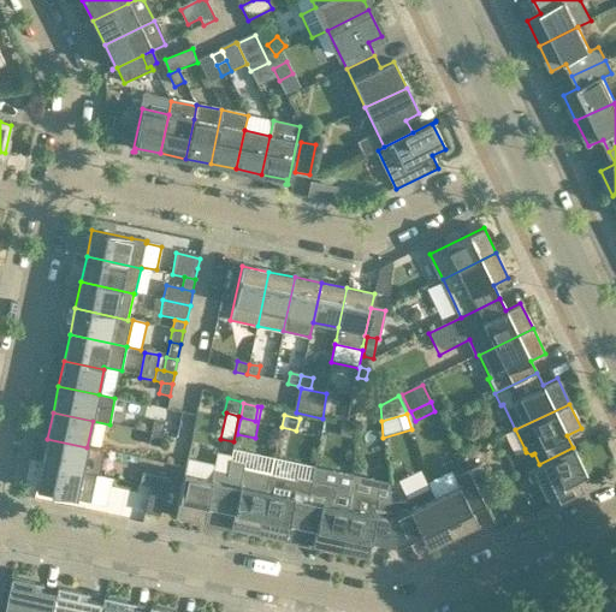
[(153,422),(150,434),(161,437),(164,425),(153,422)]
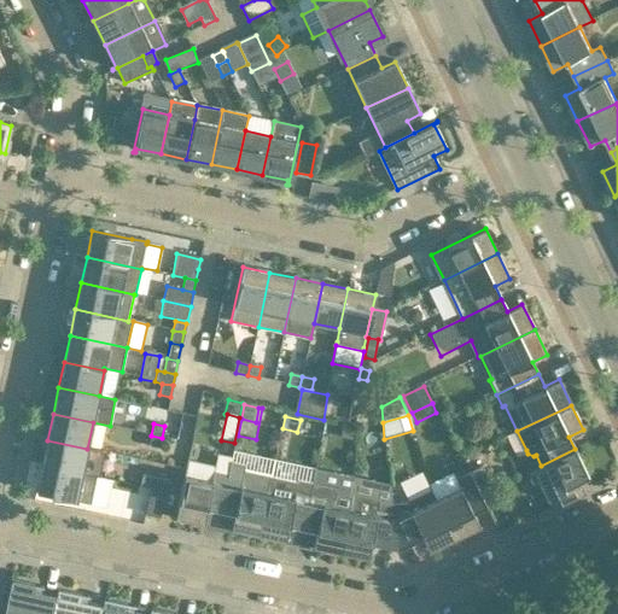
[(343,424),(339,438),(353,440),(355,426),(343,424)]
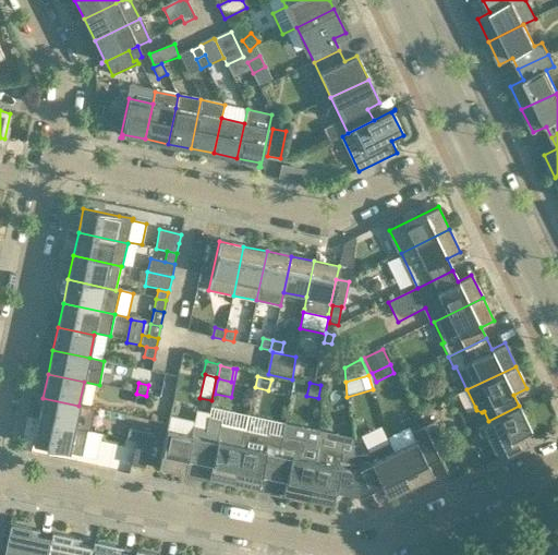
[(136,394),(134,403),(144,406),(146,396),(136,394)]
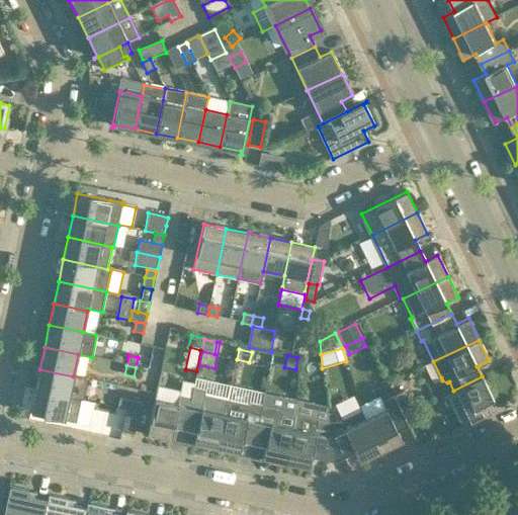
[(39,369),(34,391),(69,399),(80,401),(85,378),(73,376),(39,369)]
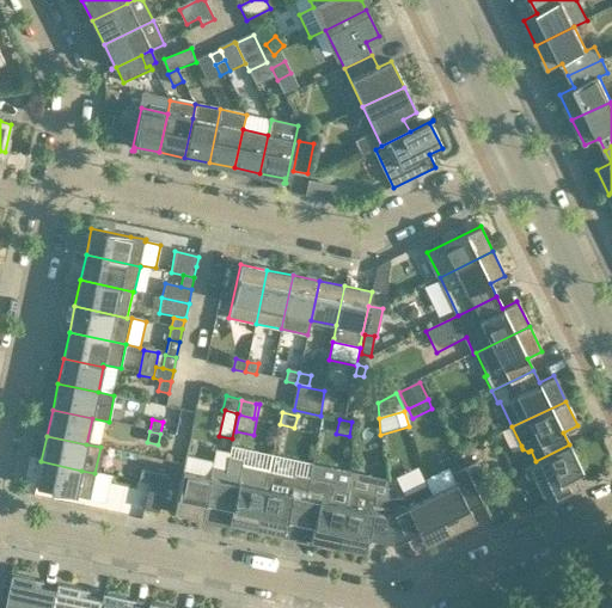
[(536,461),(520,468),(526,480),(534,480),(545,503),(579,487),(573,474),(581,471),(569,444),(536,461)]
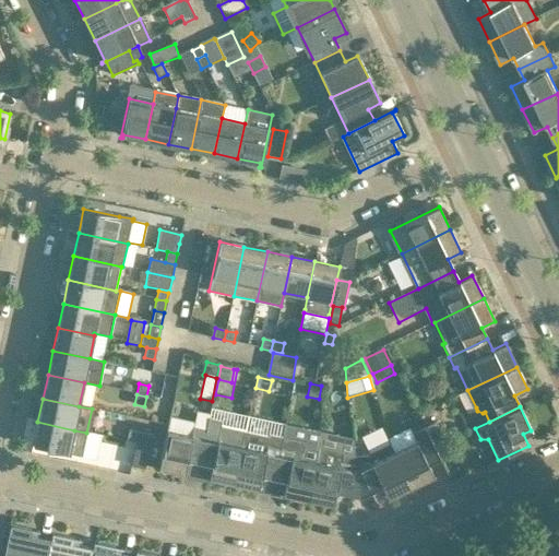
[(209,417),(209,420),(222,422),(221,427),(245,433),(248,420),(211,412),(209,417)]
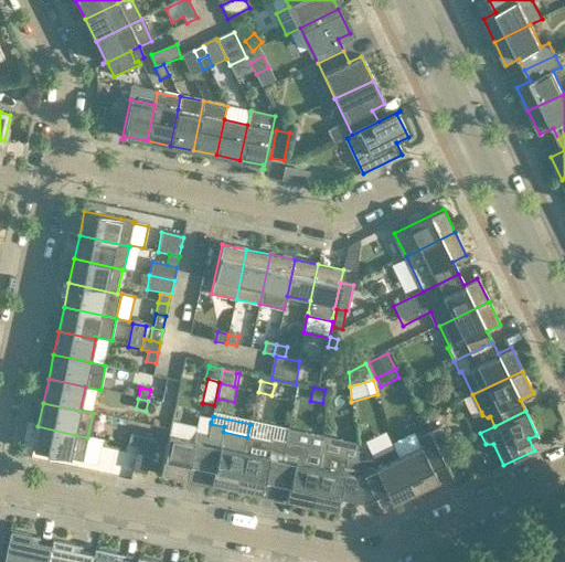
[(195,432),(209,435),(211,424),(211,422),(199,419),(196,426),(195,432)]
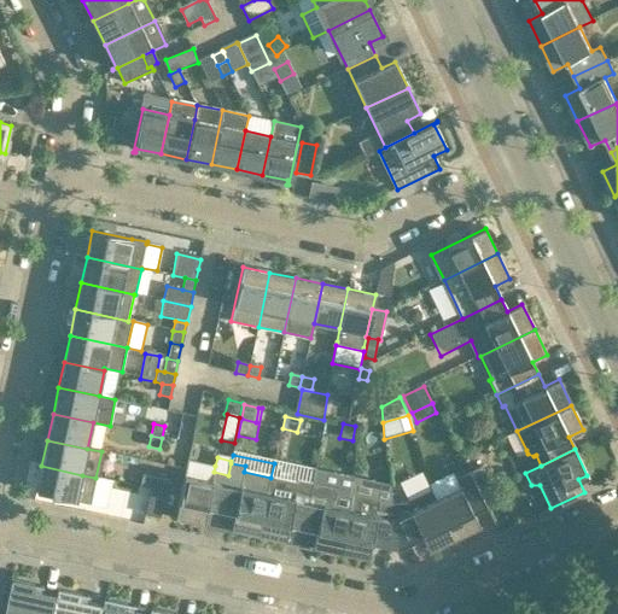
[(209,501),(222,504),(228,475),(214,472),(215,466),(187,460),(175,519),(203,525),(209,501)]
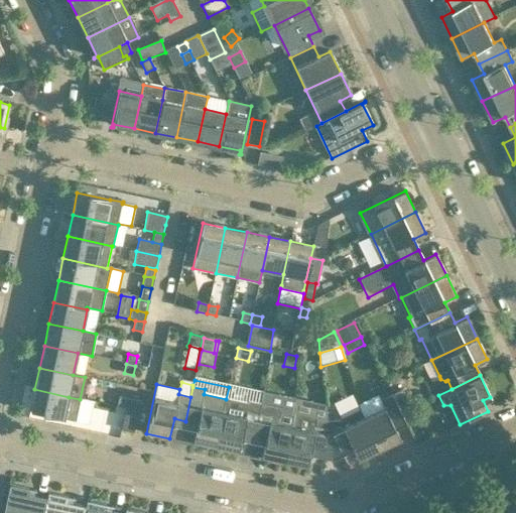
[(190,397),(185,421),(197,423),(195,429),(192,442),(216,447),(226,399),(204,394),(205,389),(192,387),(190,397)]
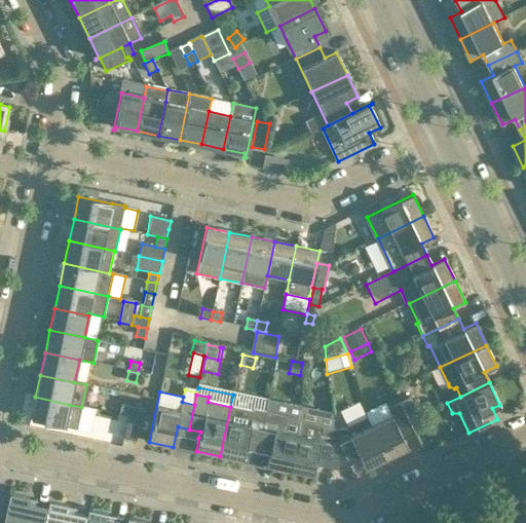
[(268,402),(233,395),(230,407),(253,412),(253,410),(265,413),(268,402)]
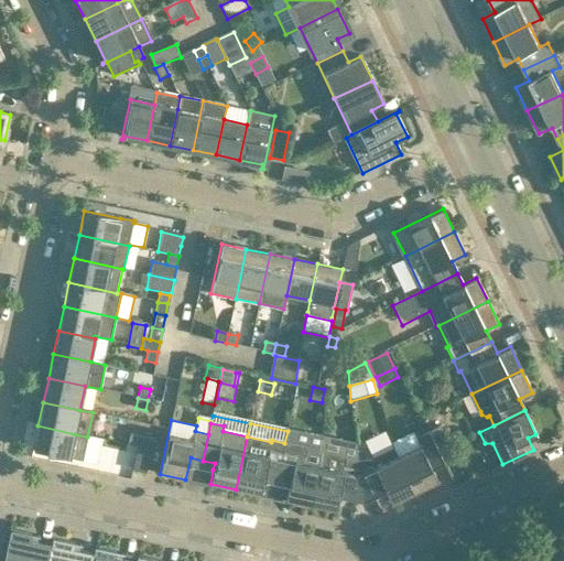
[(75,434),(38,425),(33,451),(83,461),(87,437),(75,434)]
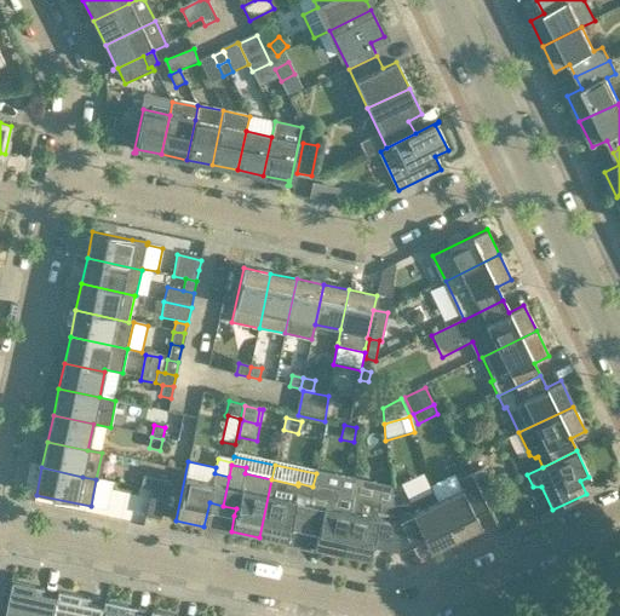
[(483,501),(497,495),(483,468),(470,475),(483,501)]
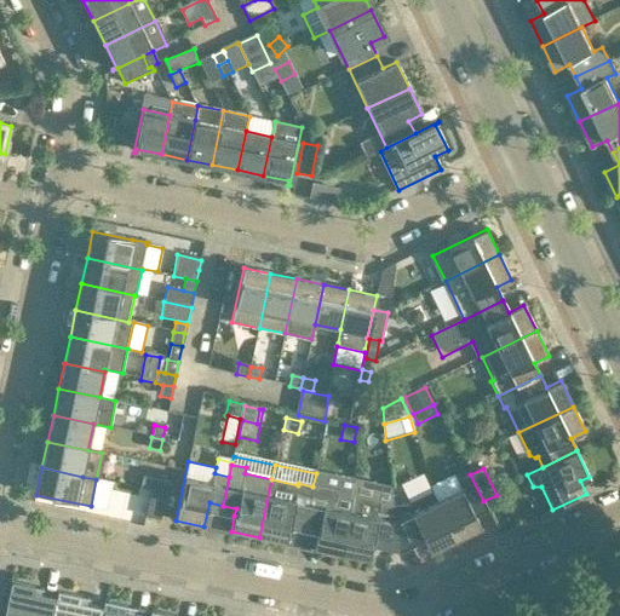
[(357,482),(316,473),(313,487),(334,490),(338,499),(337,510),(350,513),(354,496),(357,482)]
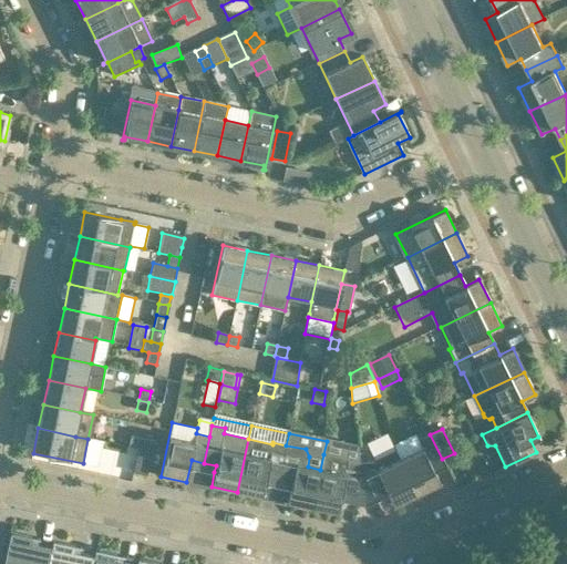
[(445,465),(442,459),(430,434),(418,440),(422,449),(399,460),(416,495),(440,484),(433,471),(445,465)]
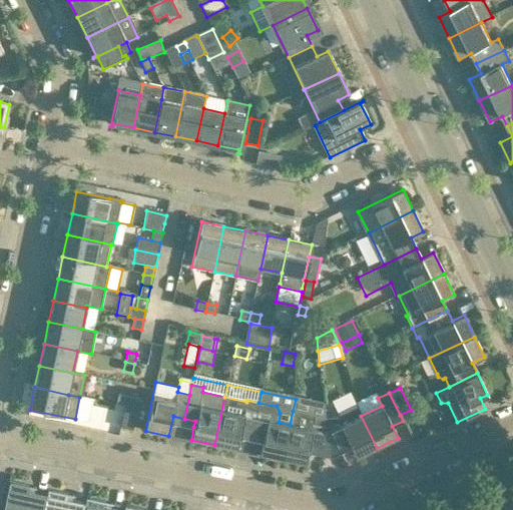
[(116,405),(125,407),(127,397),(118,395),(116,405)]
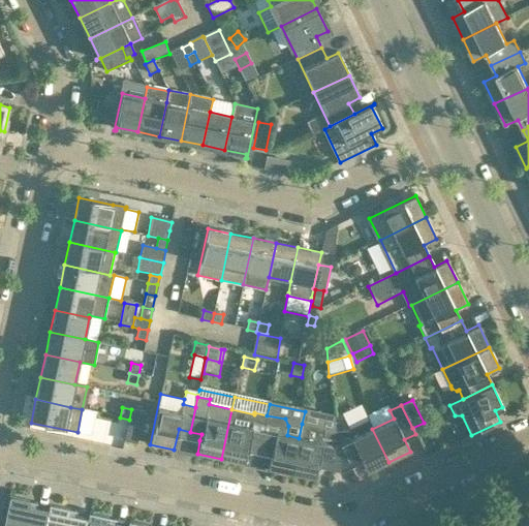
[(372,429),(394,419),(390,410),(389,407),(367,418),(369,422),(372,429)]
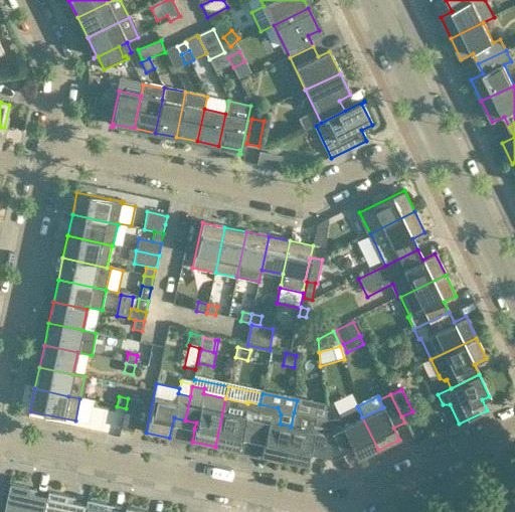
[(95,401),(79,398),(75,420),(90,424),(95,401)]
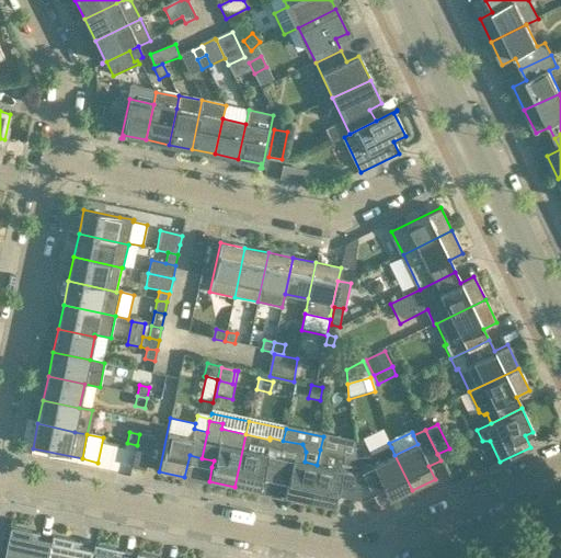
[(137,445),(132,468),(146,471),(152,437),(139,434),(137,445)]
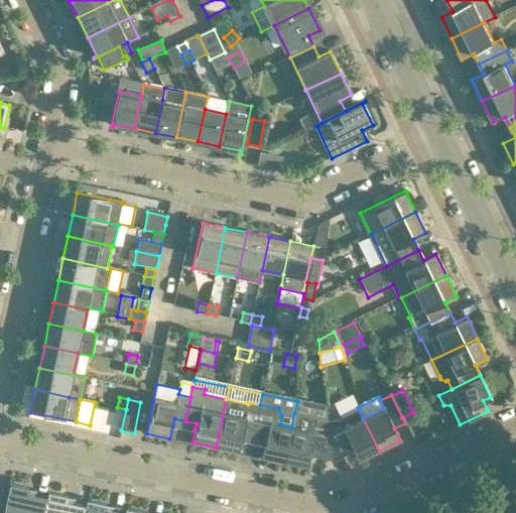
[(243,433),(254,435),(260,405),(248,402),(248,404),(226,399),(216,447),(239,453),(243,433)]
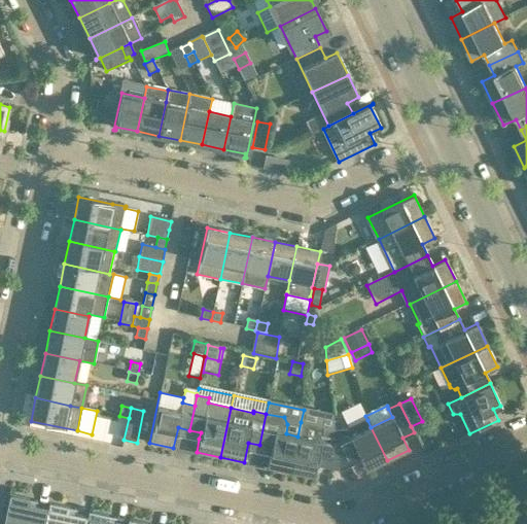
[(332,416),(304,410),(301,422),(322,426),(323,431),(335,429),(332,416)]
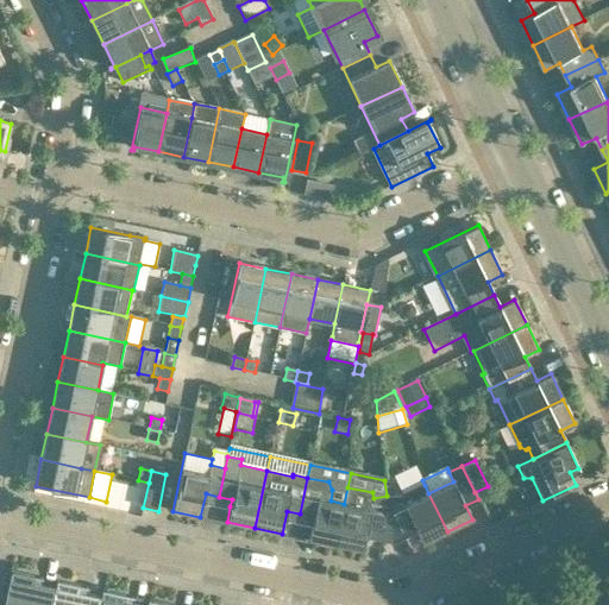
[(308,540),(336,546),(344,504),(331,500),(332,490),(328,481),(307,478),(300,514),(313,516),(308,540)]
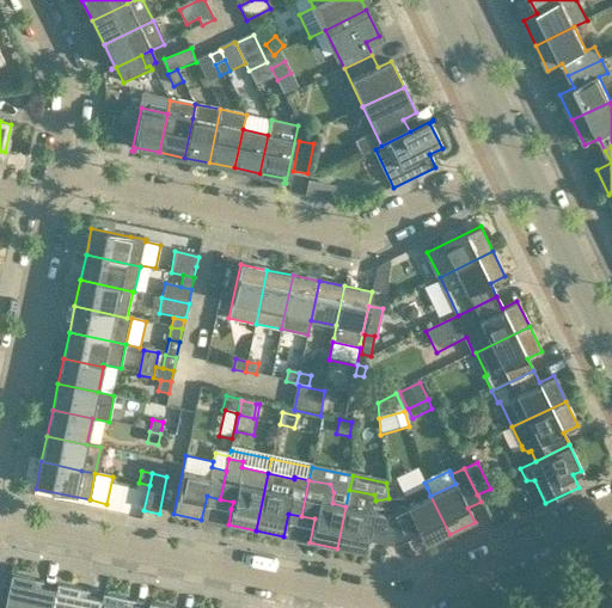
[(386,483),(389,498),(408,497),(398,481),(386,483)]
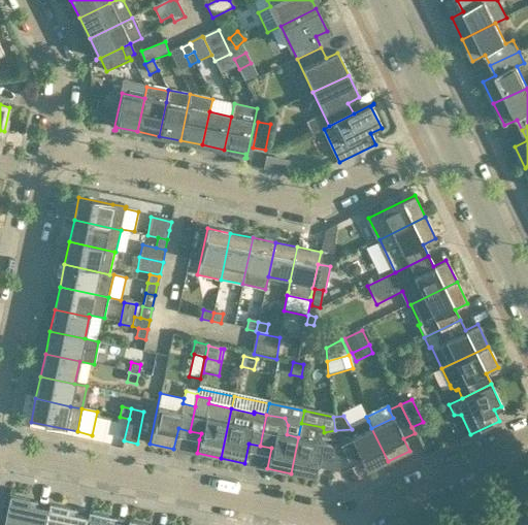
[(352,429),(335,430),(339,469),(360,459),(366,472),(388,461),(371,428),(368,421),(352,429)]
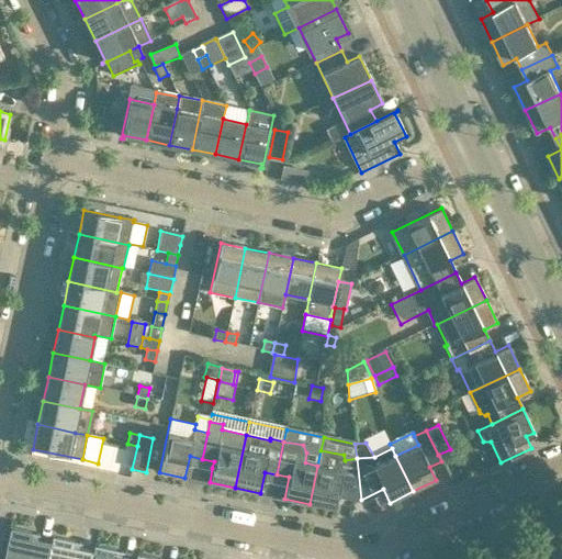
[(317,466),(310,504),(334,510),(337,494),(361,500),(357,458),(345,460),(344,455),(321,450),(317,466)]
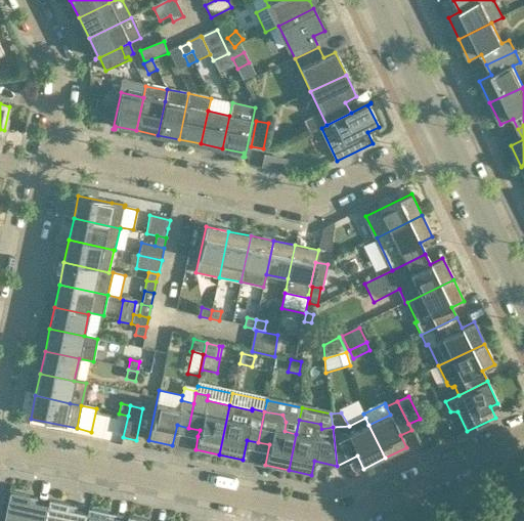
[(45,520),(48,508),(47,507),(29,504),(30,498),(30,497),(9,492),(3,520),(45,520)]
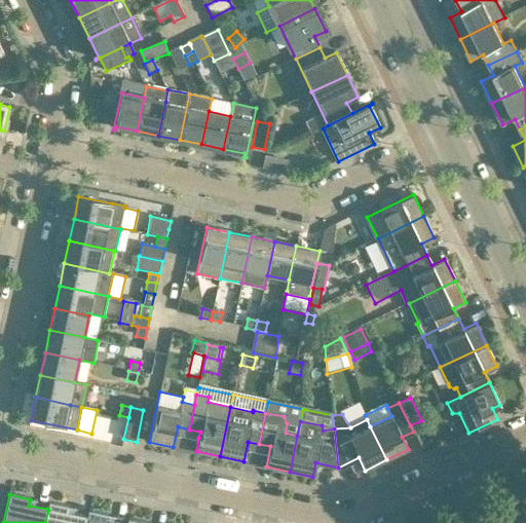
[(86,522),(87,518),(68,514),(69,508),(49,503),(47,509),(48,510),(45,522),(86,522)]
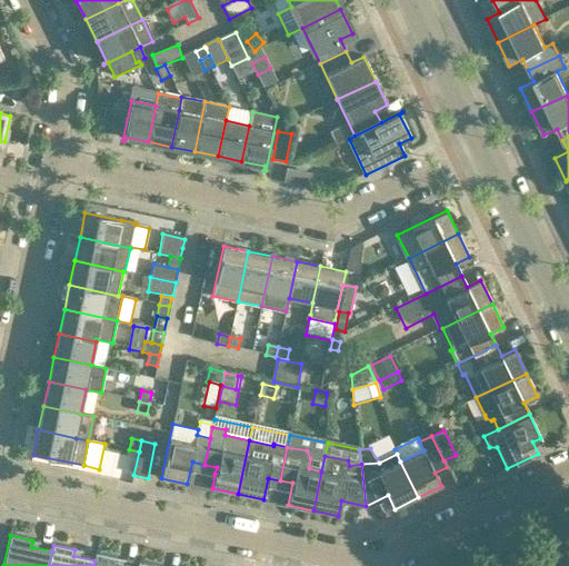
[(116,565),(118,558),(96,554),(95,560),(93,565),(116,565)]
